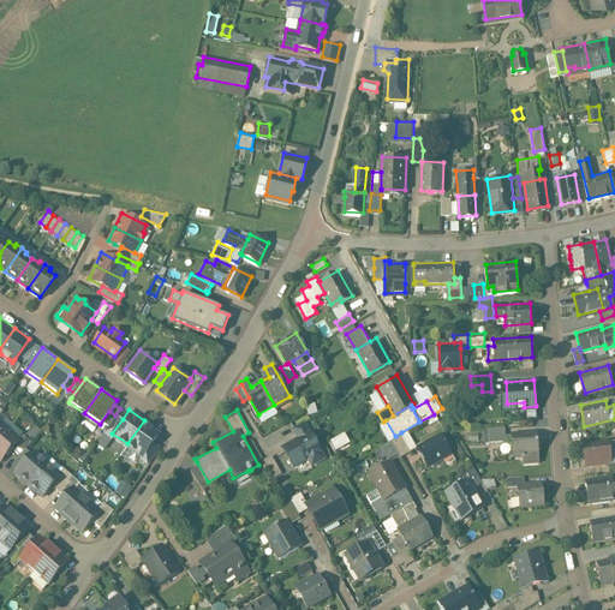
[(115,416),(105,430),(112,435),(112,434),(123,419),(115,414),(115,416)]
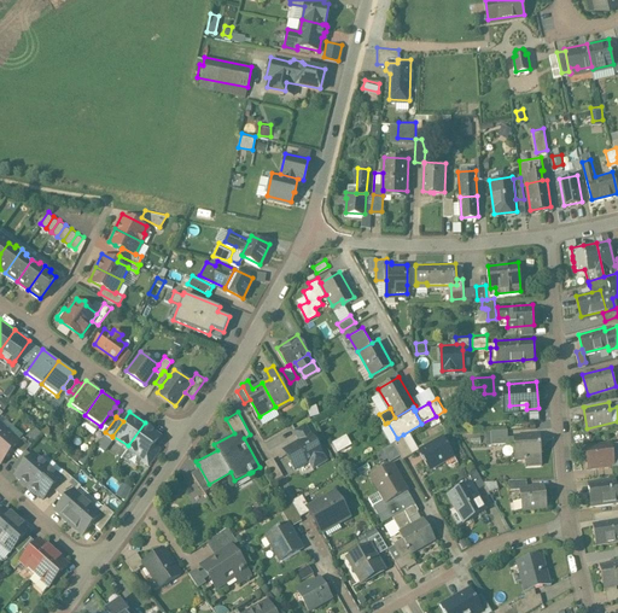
[(145,422),(128,445),(143,456),(153,442),(159,433),(145,422)]
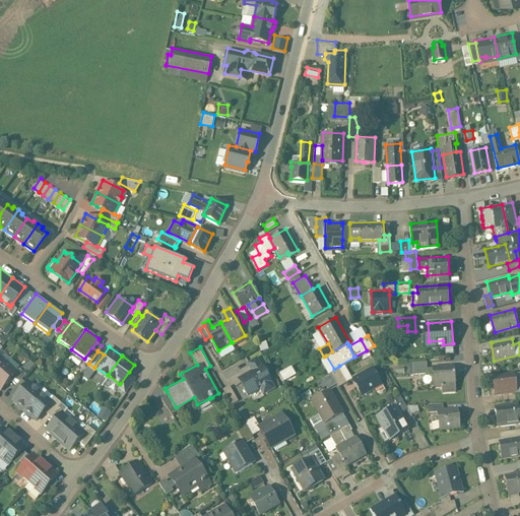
[(260,364),(256,357),(249,361),(253,368),(241,376),(250,392),(260,386),(263,391),(273,385),(270,380),(271,380),(261,364),(260,364)]
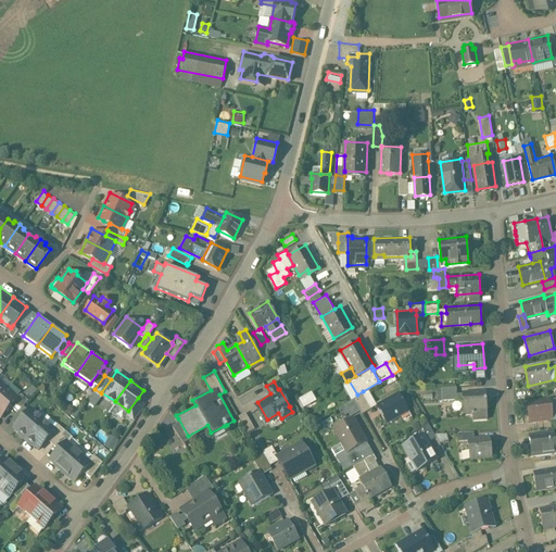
[(456,385),(441,385),(441,398),(456,397),(456,385)]
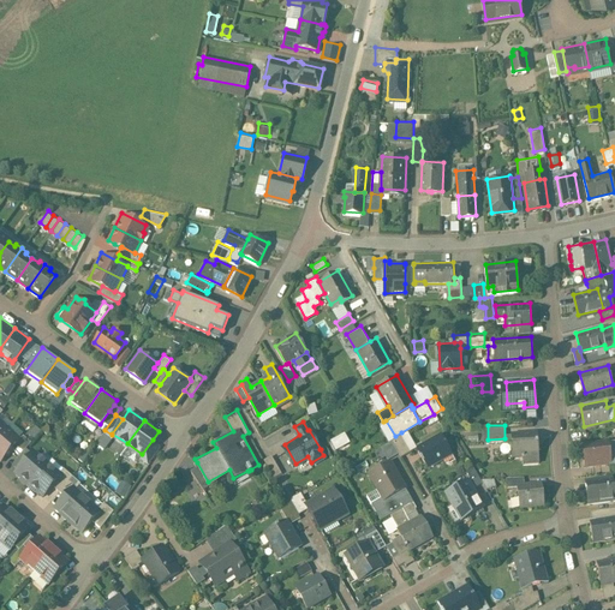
[(7,426),(0,435),(0,458),(0,459),(12,446),(19,437),(7,426)]
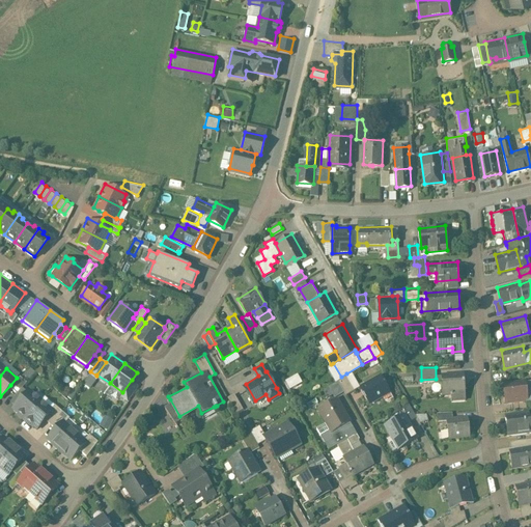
[(289,385),(302,381),(299,371),(286,376),(289,385)]
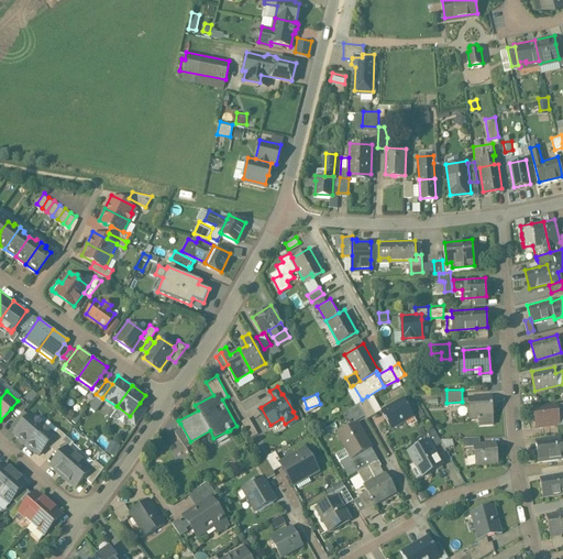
[(490,394),(467,396),(468,416),(477,415),(477,417),(478,417),(478,423),(493,422),(490,394)]
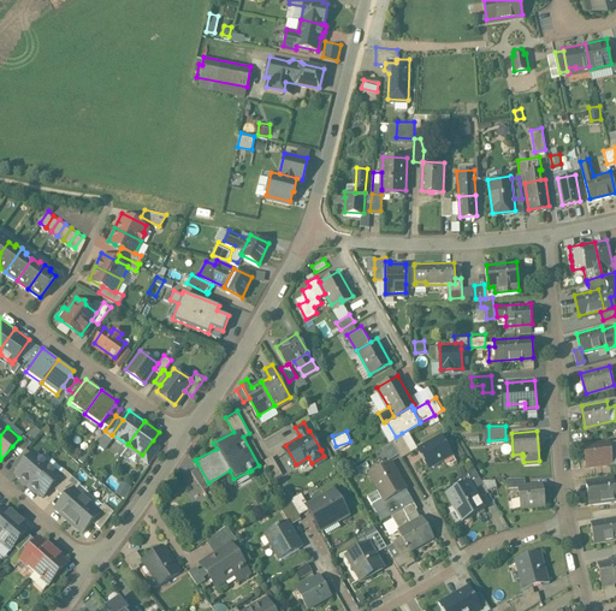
[(440,432),(416,445),(427,464),(451,451),(440,432)]
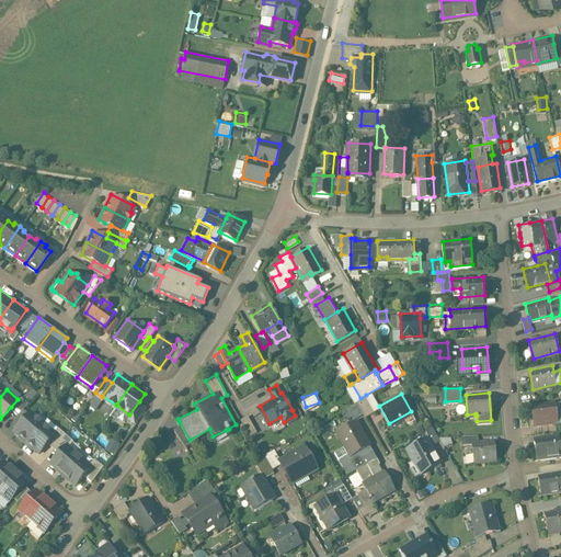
[(375,409),(366,395),(361,398),(357,399),(364,411),(366,415),(375,409)]
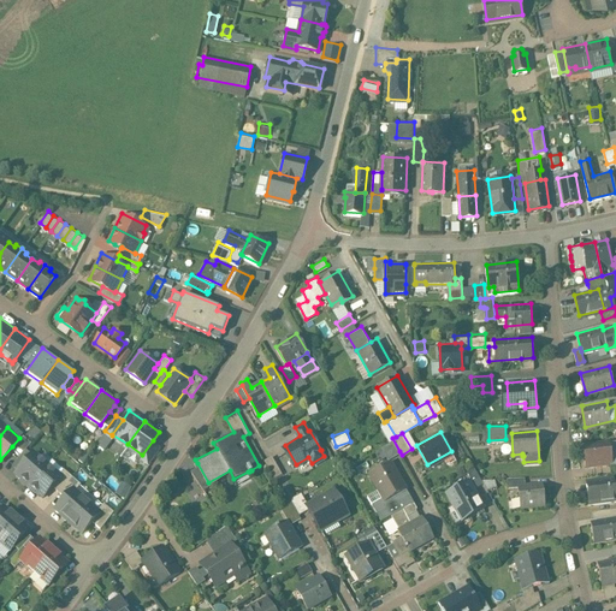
[(19,438),(12,446),(19,454),(30,442),(22,435),(19,438)]
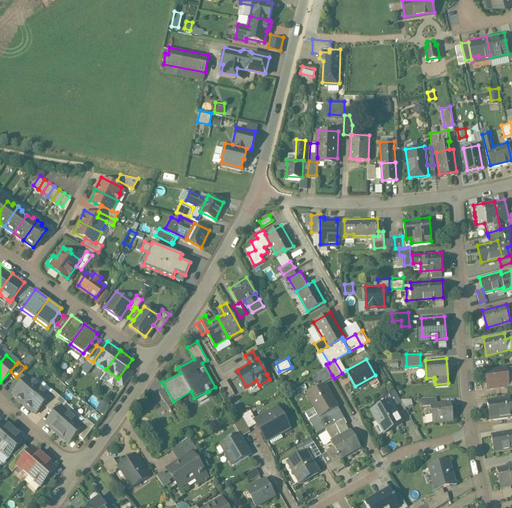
[(326,364),(317,370),(323,380),(332,375),(326,364)]
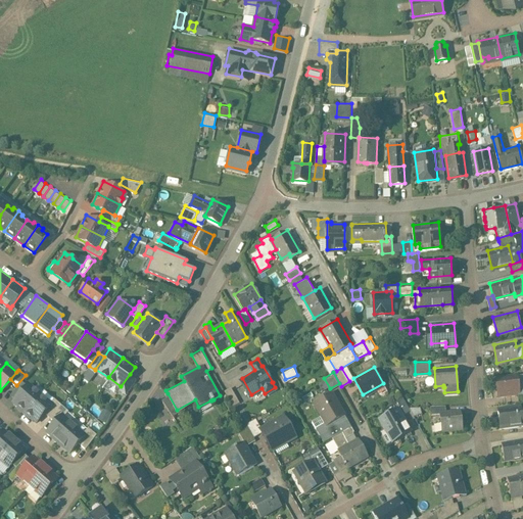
[(522,373),(495,377),(496,386),(495,388),(495,391),(497,392),(497,394),(518,392),(518,394),(522,393),(522,373)]
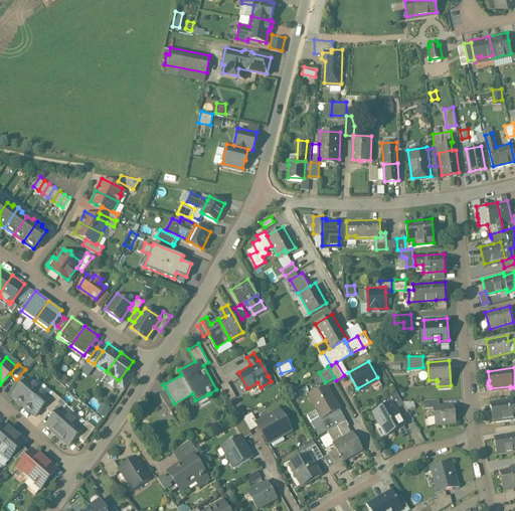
[(128,368),(119,380),(118,381),(123,385),(133,372),(128,368)]
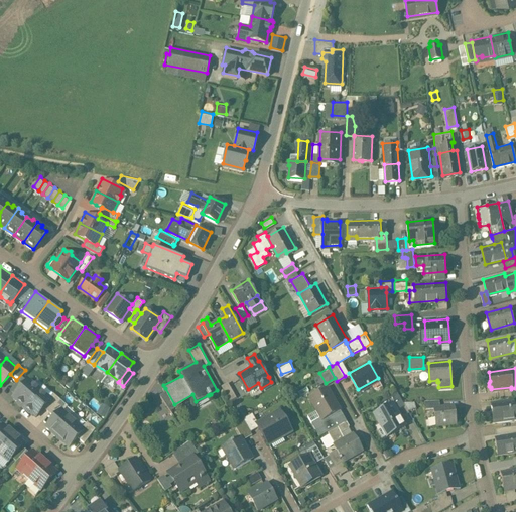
[(27,379),(22,375),(18,379),(23,384),(27,379)]
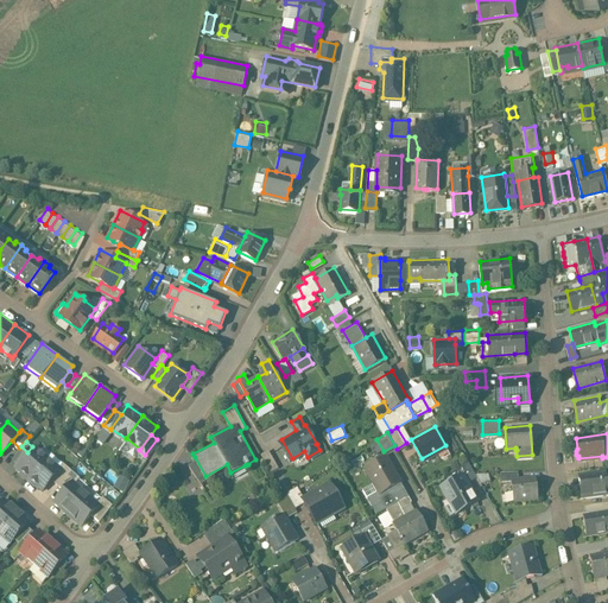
[(27,452),(16,465),(25,474),(25,475),(27,477),(46,456),(33,444),(32,446),(27,452)]
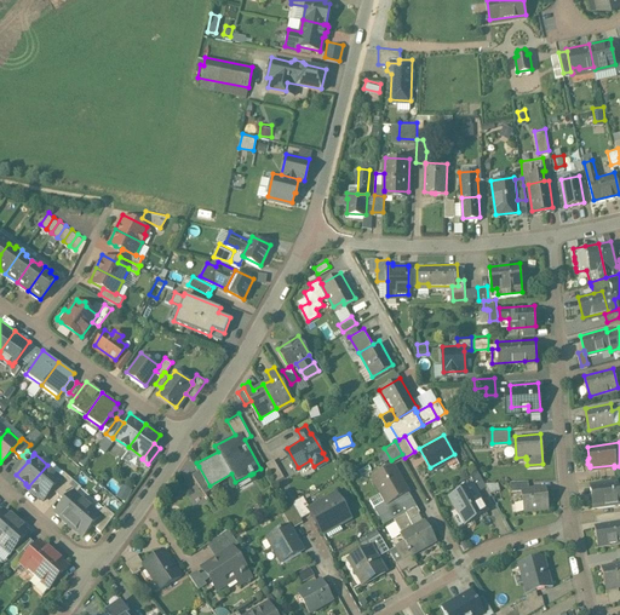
[(283,475),(273,457),(265,461),(275,480),(283,475)]
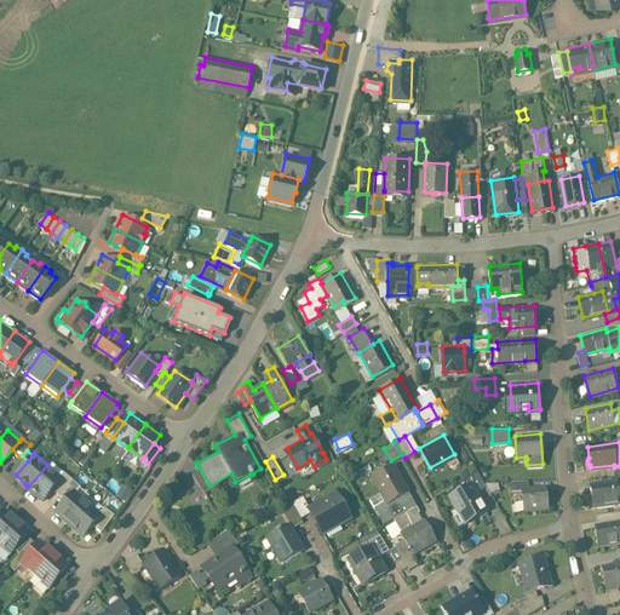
[(415,504),(392,464),(372,475),(386,500),(374,506),(383,522),(394,516),(406,510),(415,504)]
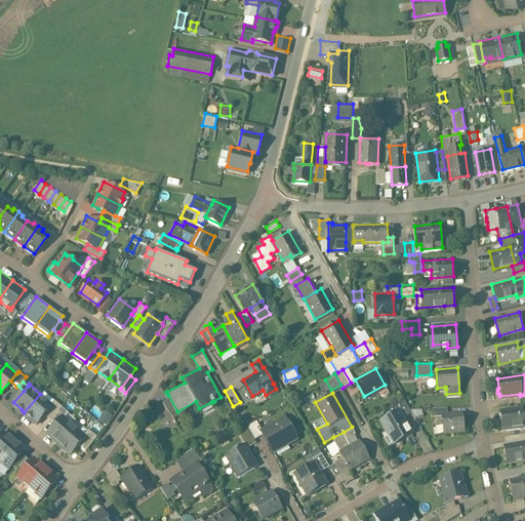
[(40,394),(24,412),(27,415),(28,414),(36,422),(44,412),(52,404),(50,403),(40,394)]
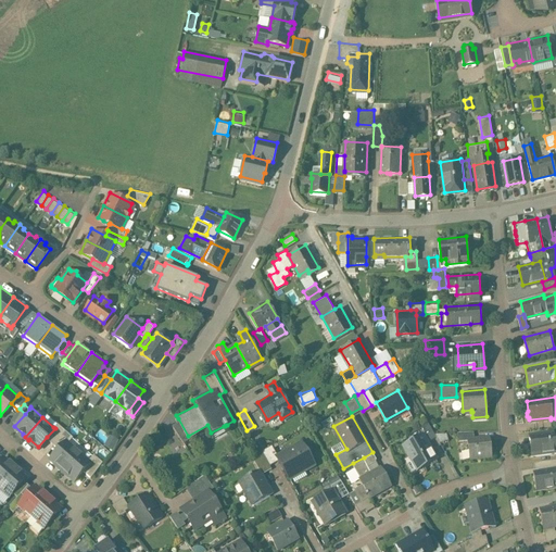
[(188,436),(178,418),(171,422),(181,439),(188,436)]
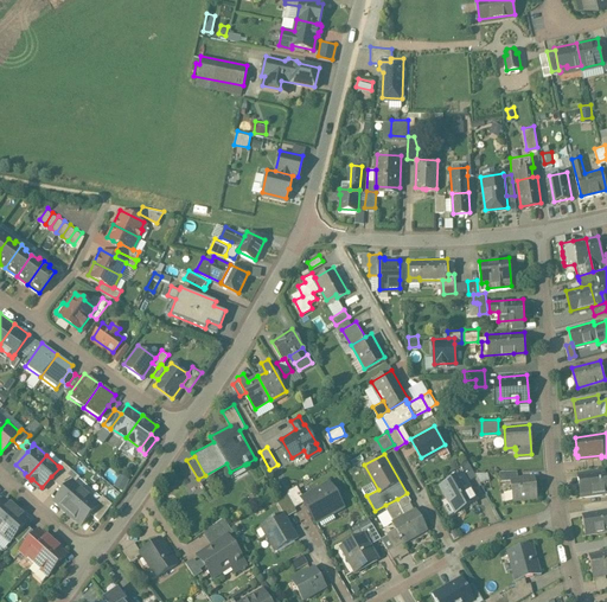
[(477,474),(467,459),(459,462),(468,479),(477,474)]
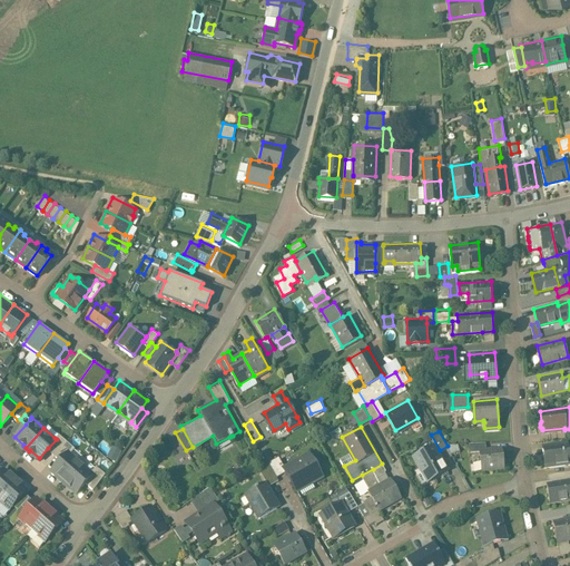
[(57,439),(48,448),(55,454),(67,439),(59,432),(55,438),(57,439)]
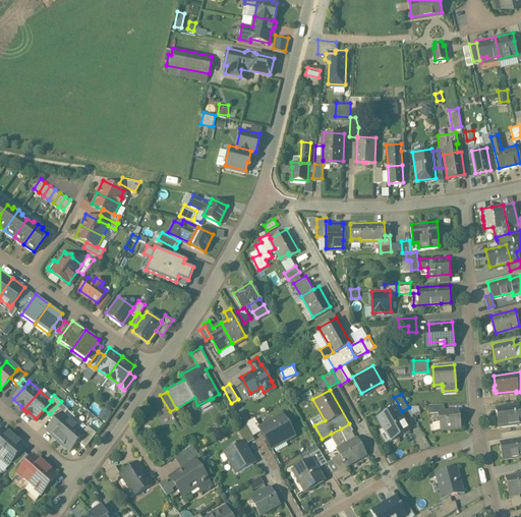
[(61,401),(50,414),(55,419),(61,411),(63,413),(68,407),(61,401)]
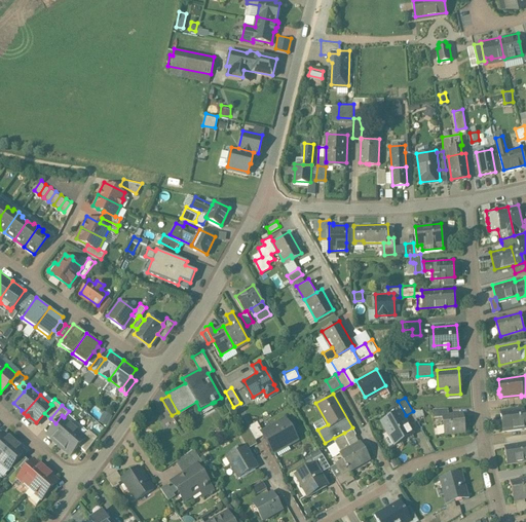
[(445,406),(433,407),(433,416),(443,415),(442,414),(446,414),(445,406)]
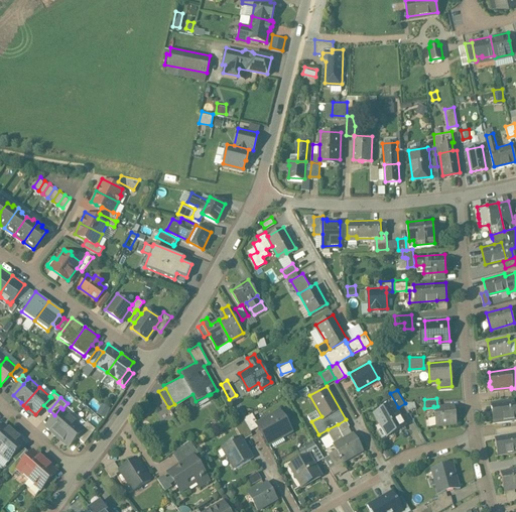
[(513,400),(491,403),(493,419),(515,417),(513,400)]
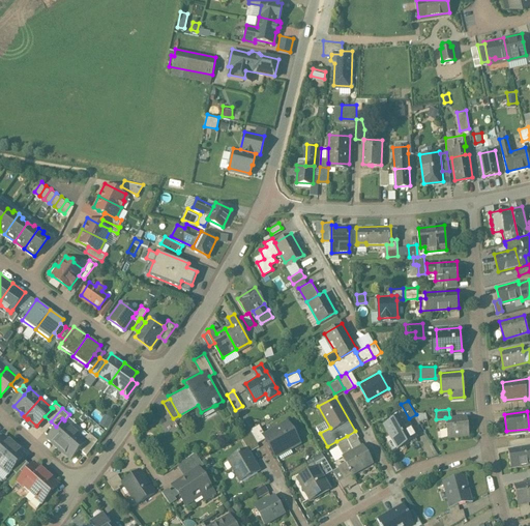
[(100,422),(109,426),(113,415),(105,412),(100,422)]
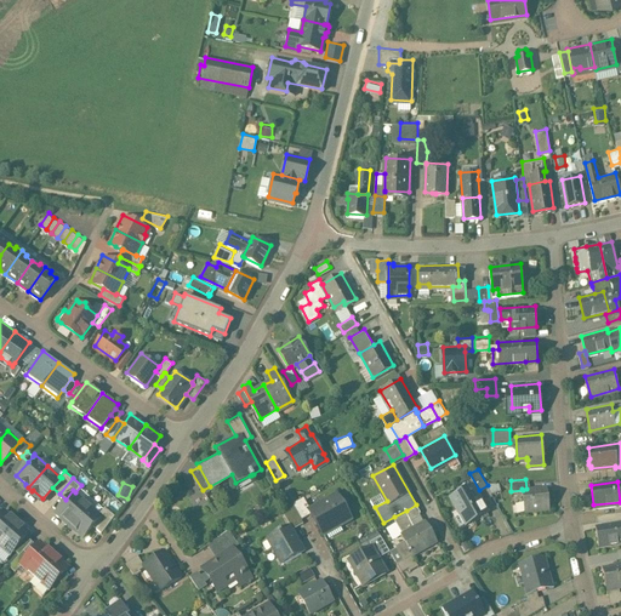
[(472,484),(450,496),(466,523),(486,511),(472,484)]
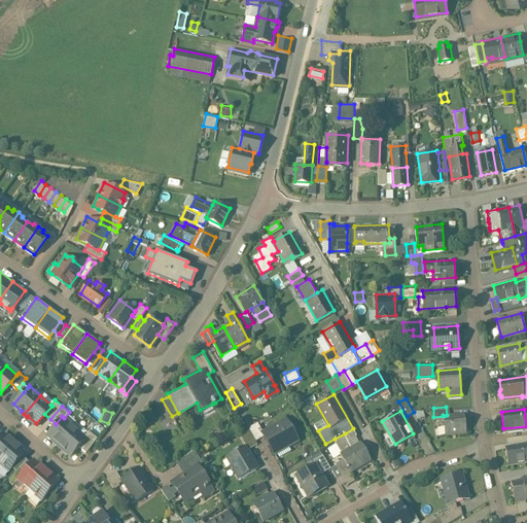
[(447,415),(443,415),(444,416),(445,431),(464,430),(463,414),(447,415)]
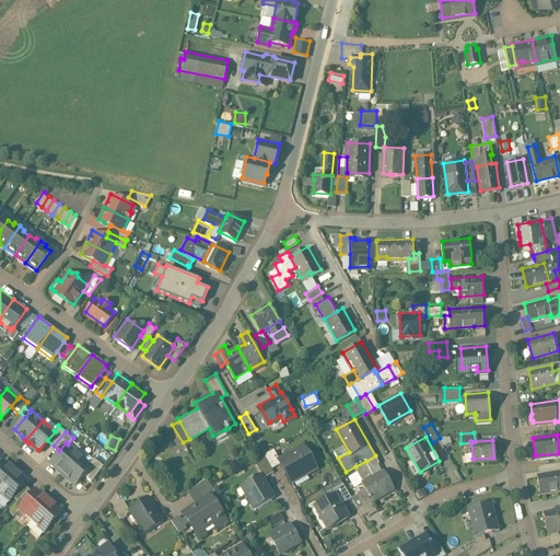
[(59,451),(50,461),(59,468),(59,470),(61,472),(79,453),(68,444),(66,442),(59,451)]
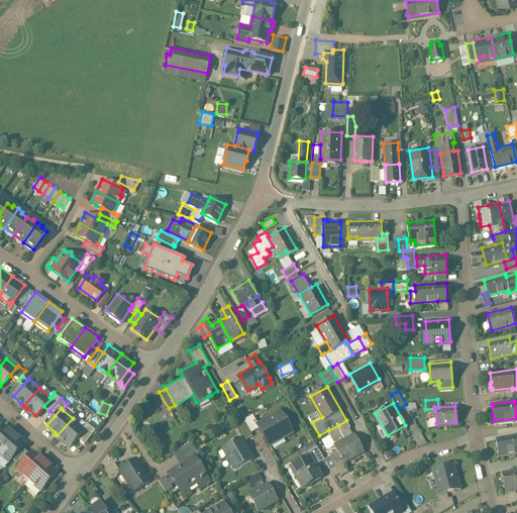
[(257,422),(256,422),(259,426),(260,427),(261,426),(269,441),(282,433),(283,435),(291,430),(280,409),(257,422)]
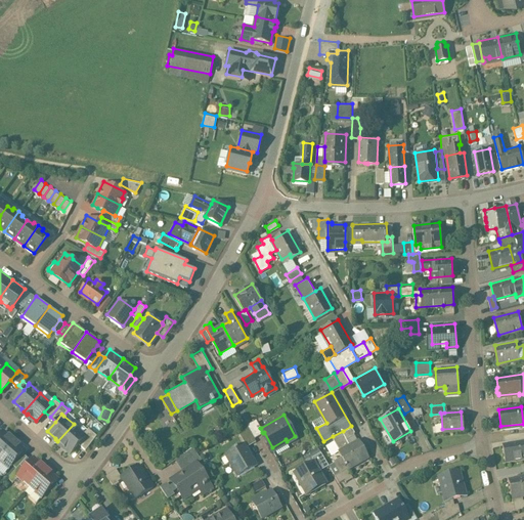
[(256,418),(246,424),(254,437),(262,432),(260,428),(261,428),(256,418)]
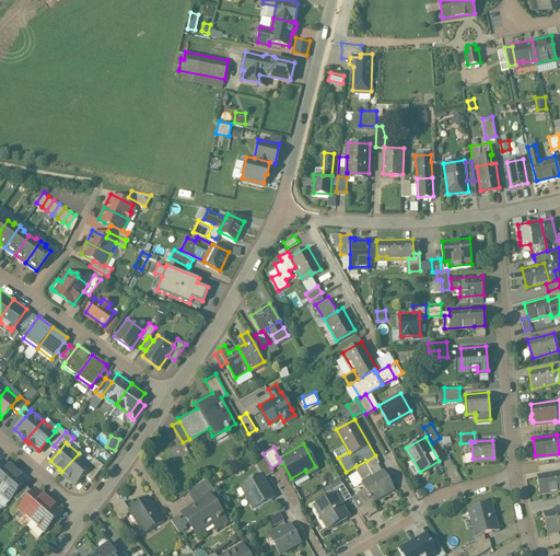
[(79,453),(61,472),(65,475),(66,474),(74,482),(83,472),(91,464),(89,462),(79,453)]
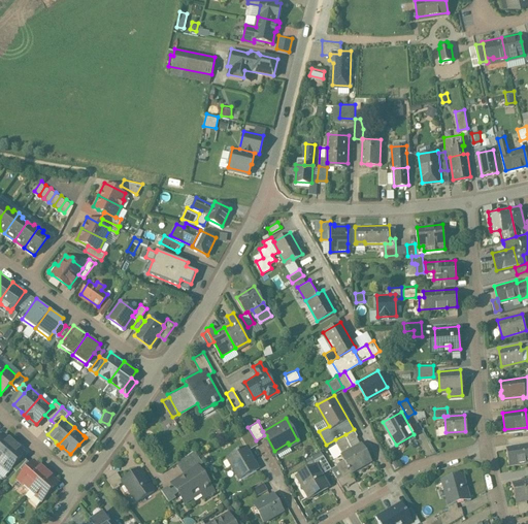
[(248,427),(238,432),(245,446),(246,445),(249,449),(258,444),(256,440),(248,427)]
